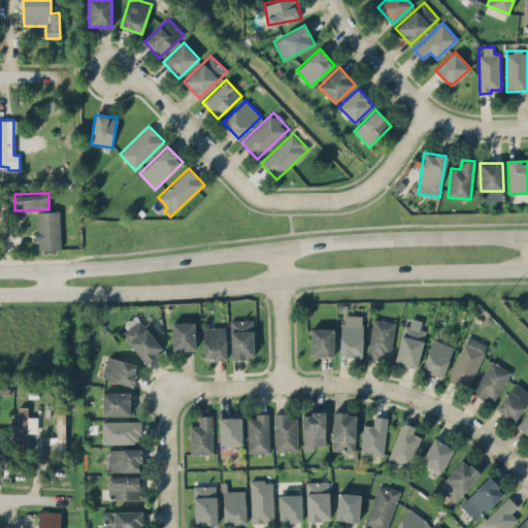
[(14,212),(13,199),(3,199),(3,212),(14,212)]
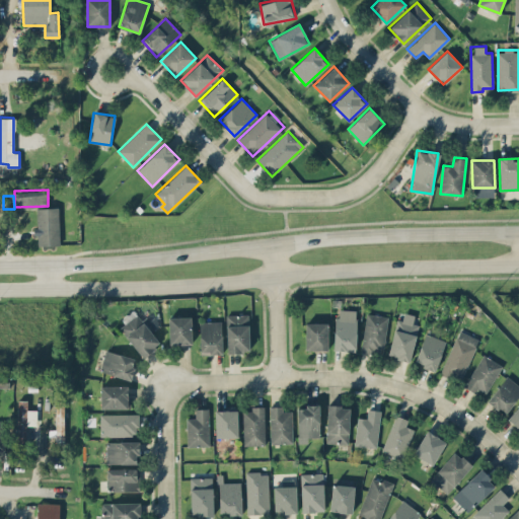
[(59,208),(35,208),(36,235),(38,235),(38,245),(60,244),(59,208)]
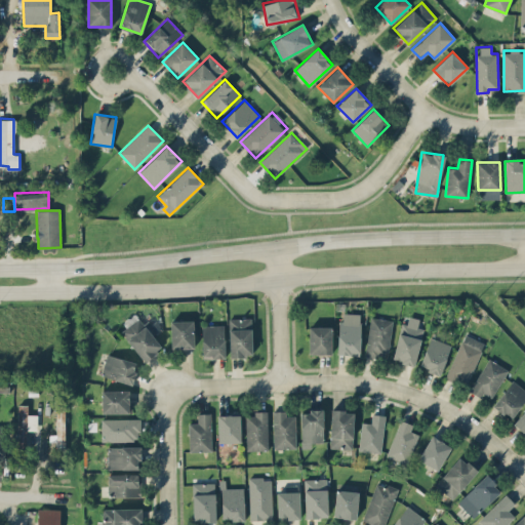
[(359,355),(361,314),(339,313),(338,354),(359,355)]
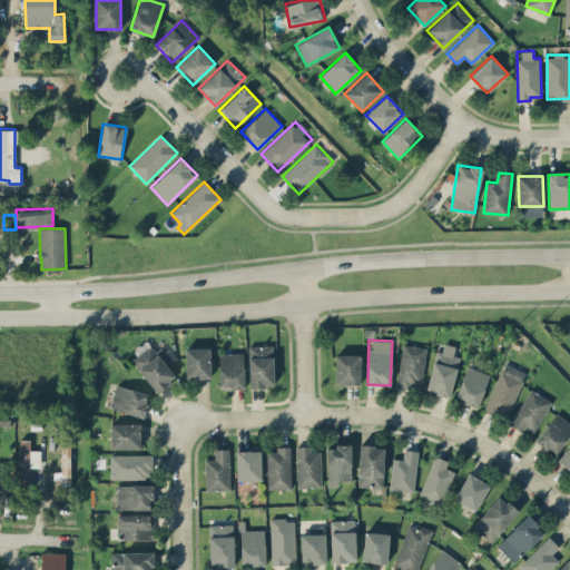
[(425,390),(449,396),(460,356),(453,354),(455,346),(444,343),(442,351),(436,350),(425,390)]
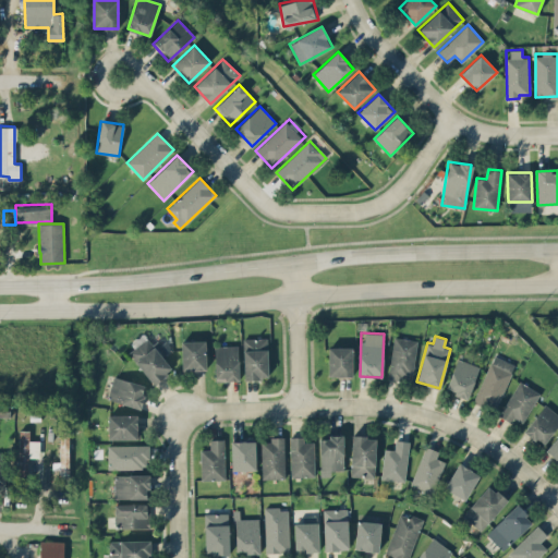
[(129,352),(153,384),(172,368),(147,337),(129,352)]
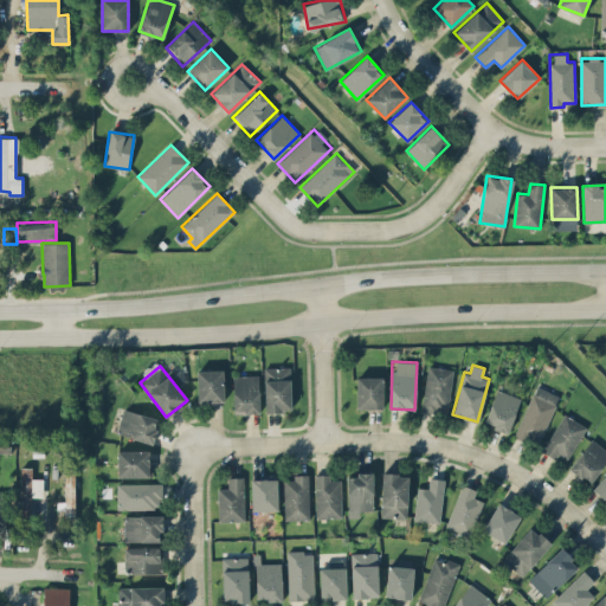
[(449,413),(451,368),(426,366),(423,411),(449,413)]
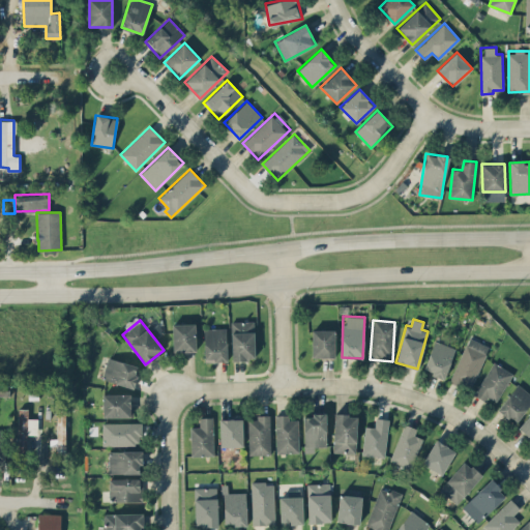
[(255,359),(254,321),(231,321),(232,360),(255,359)]
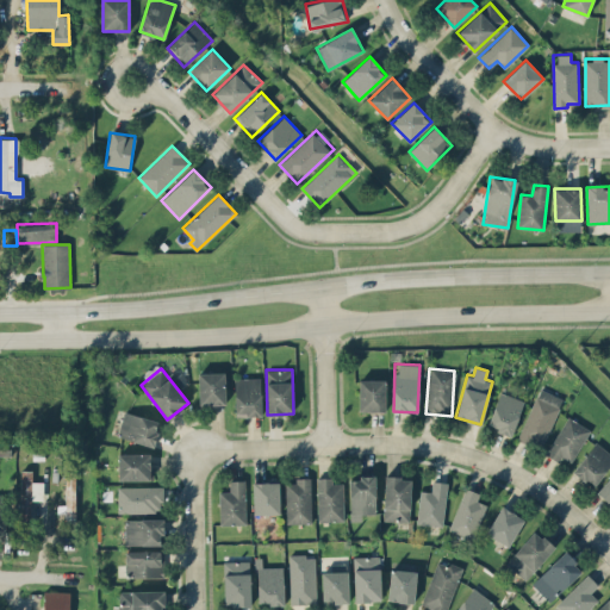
[(225,404),(224,372),(198,373),(199,404),(225,404)]
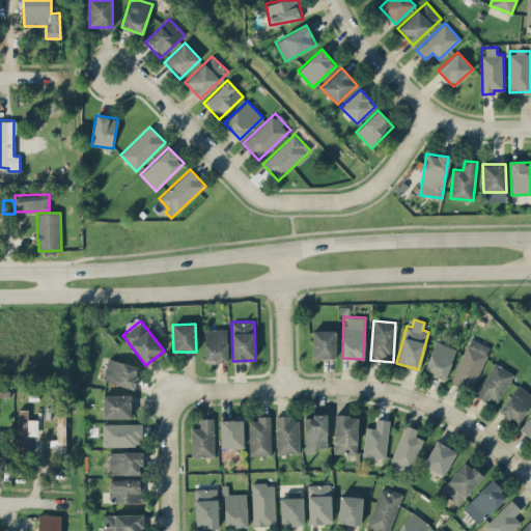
[(204,329),(204,362),(227,361),(227,329),(204,329)]
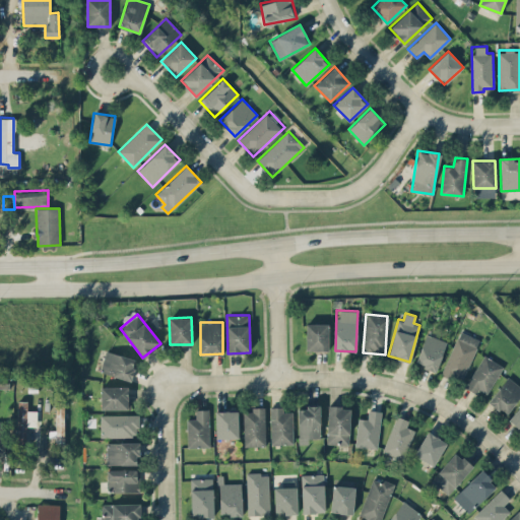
[(306,349),(328,350),(328,323),(306,323),(306,349)]
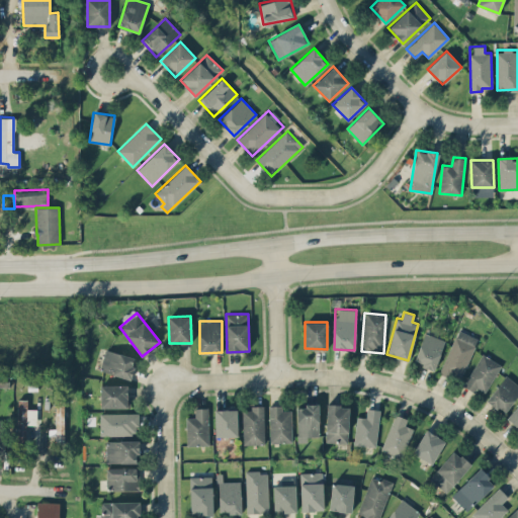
[(478,338),(457,329),(439,372),(459,381),(478,338)]
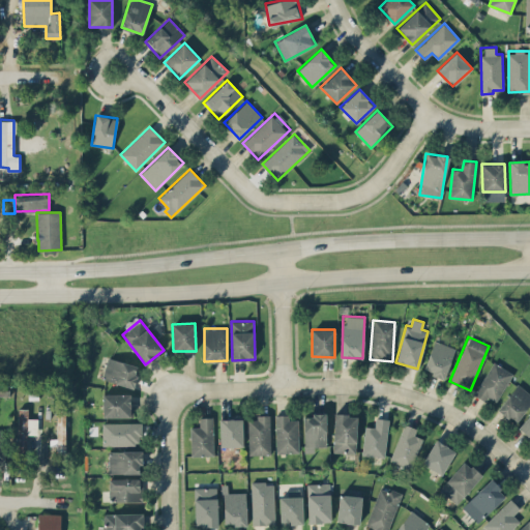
[(444,378),(455,348),(434,340),(423,370),(444,378)]
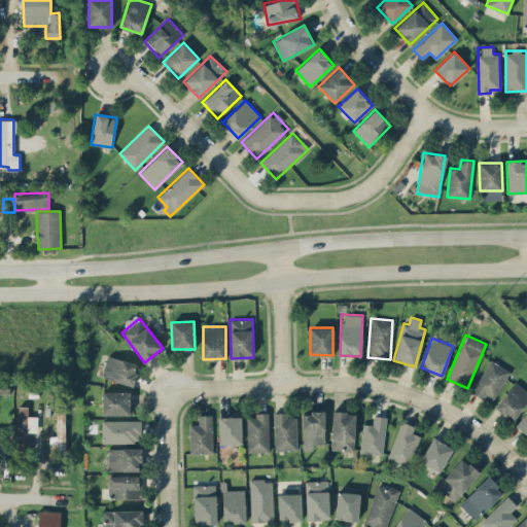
[(138,363),(107,354),(101,377),(132,385),(138,363)]
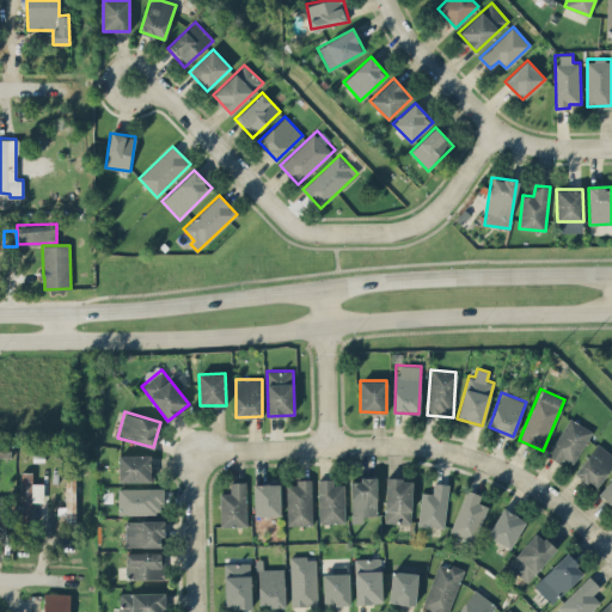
[(561,464),(563,458),(573,464),(592,430),(570,417),(548,456),(561,464)]
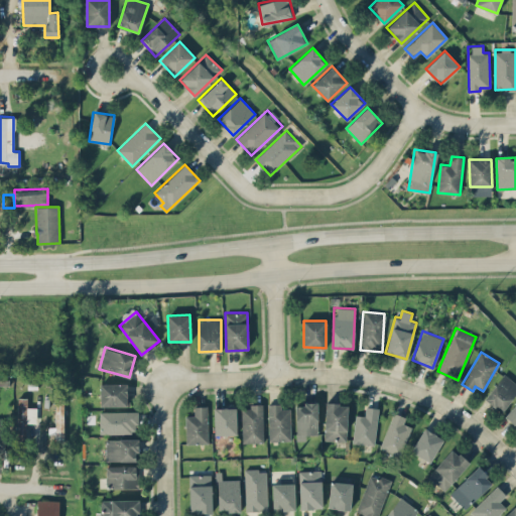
[(515,393),(515,383),(504,374),(485,397),(502,411),(515,393)]
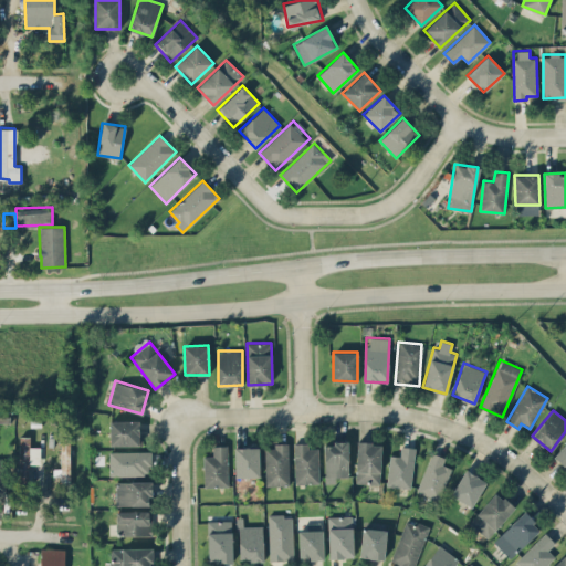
[(140,446),(140,421),(109,420),(109,446),(140,446)]
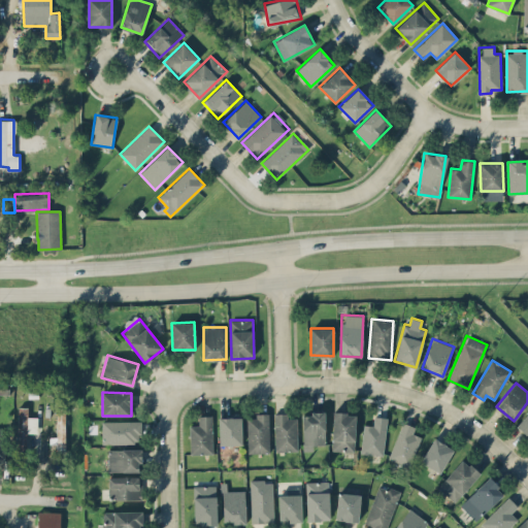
[(37,417),(28,417),(28,406),(19,406),(18,450),(27,450),(27,432),(37,432),(37,417)]
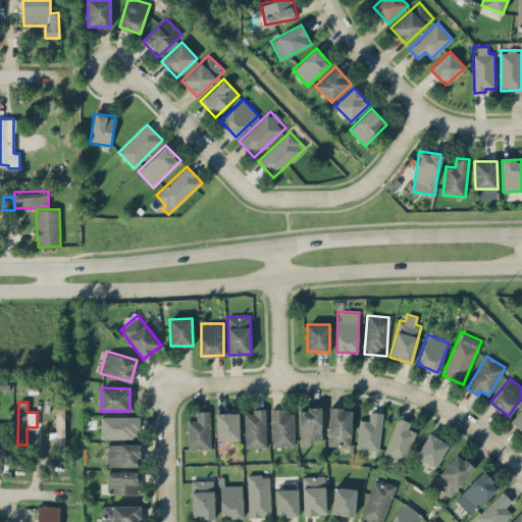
[(64,403),(55,403),(56,450),(65,450),(64,403)]
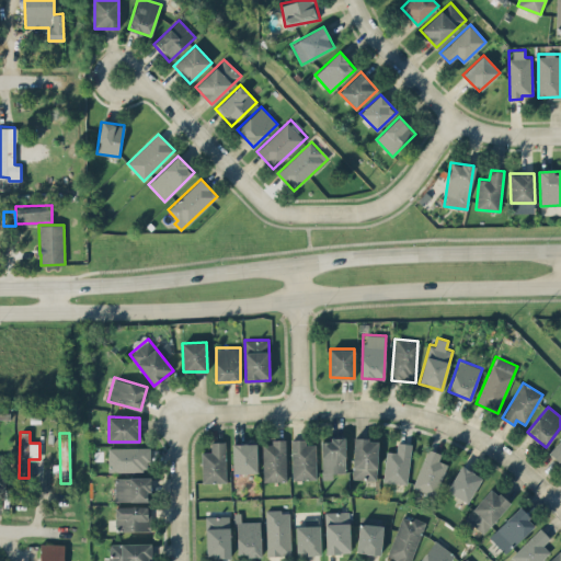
[(560,437),(549,451),(560,461),(560,437)]
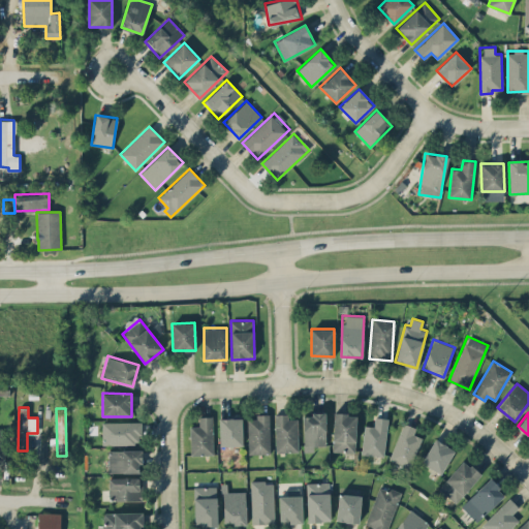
[(276,453),(299,452),(298,418),(288,419),(288,413),(275,414),(276,453)]
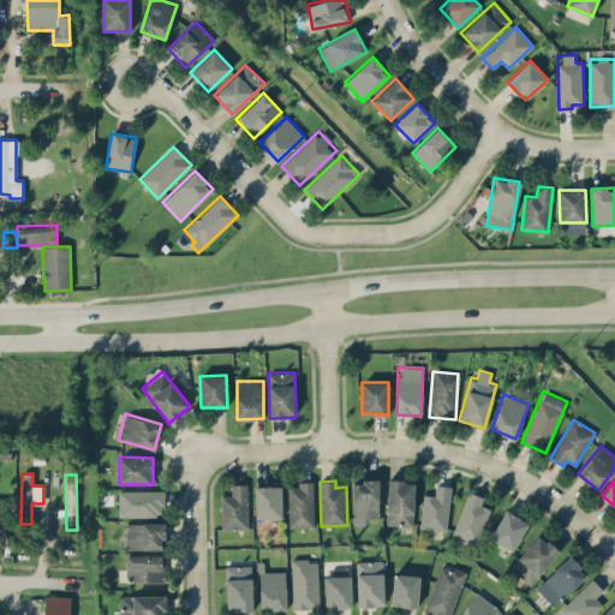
[(353,525),(365,524),(365,518),(378,518),(377,481),(352,481),(353,525)]
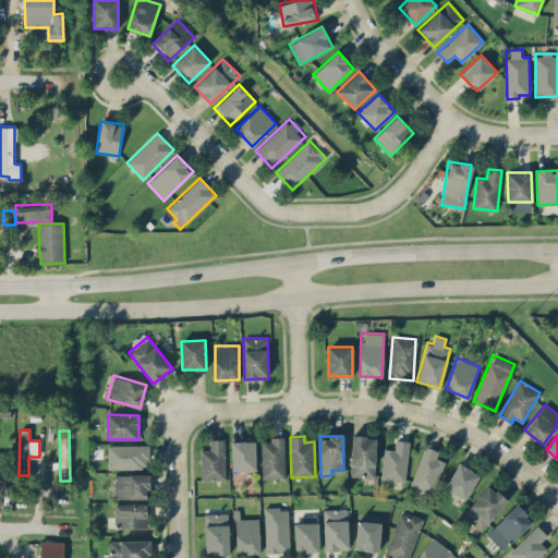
[(352,436),(351,476),(374,476),(376,436),(352,436)]
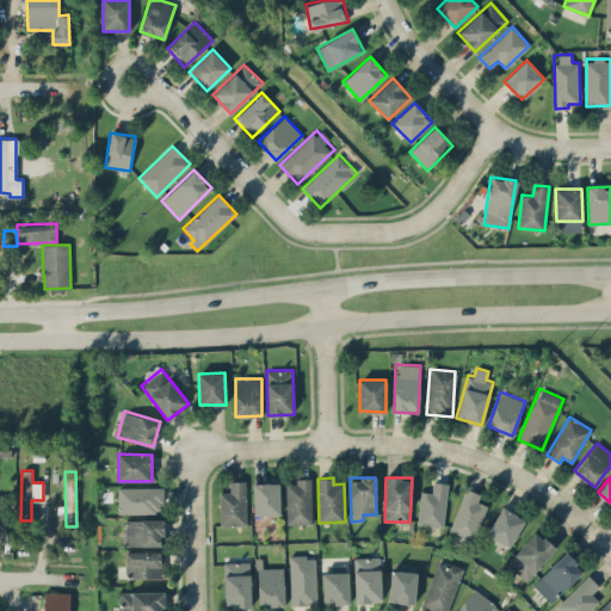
[(287,524),(313,523),(312,480),(287,481),(287,524)]
